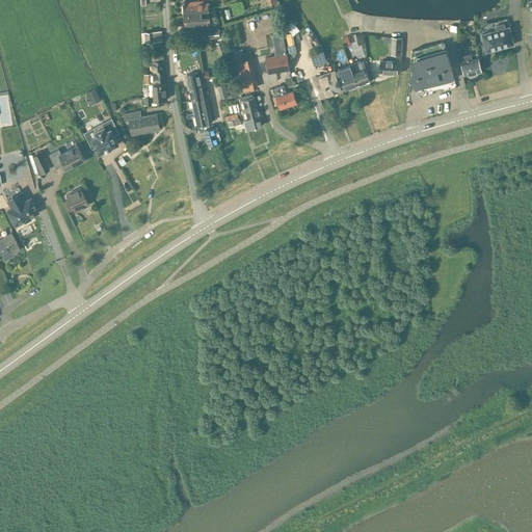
[(185,15),(202,14),(202,10),(211,10),(211,4),(209,4),(209,2),(204,2),(203,0),(202,0),(186,1),(186,4),(184,4),(185,15)]
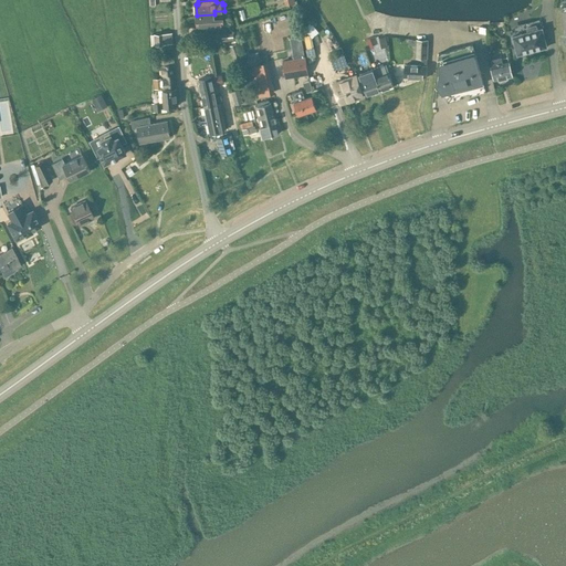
[(215,17),(215,14),(197,16),(197,27),(211,25),(211,30),(216,30),(216,28),(218,28),(218,24),(224,24),(223,17),(215,17)]
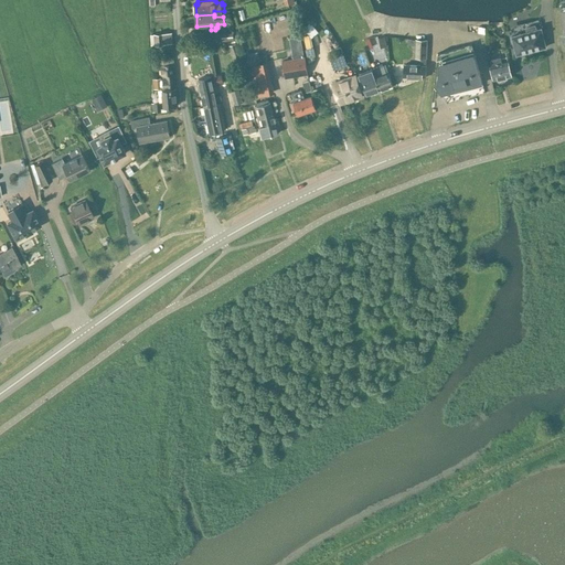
[(516,54),(546,48),(541,28),(536,29),(535,24),(526,27),(528,31),(512,34),(516,54)]
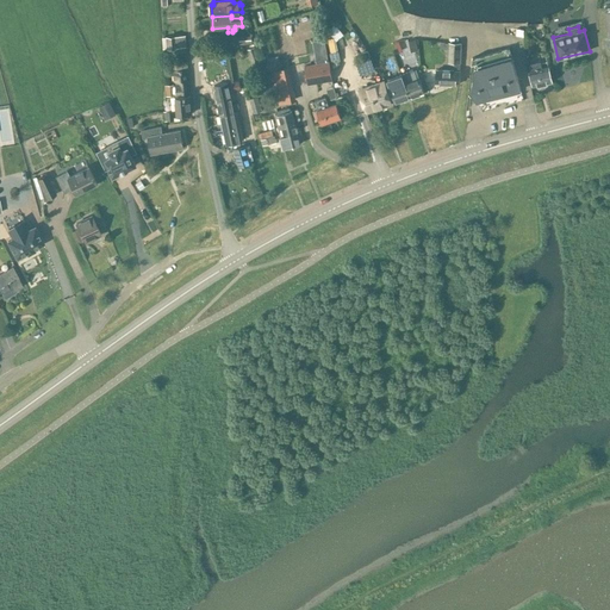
[(419,54),(416,38),(409,41),(410,51),(414,50),(415,55),(419,54)]
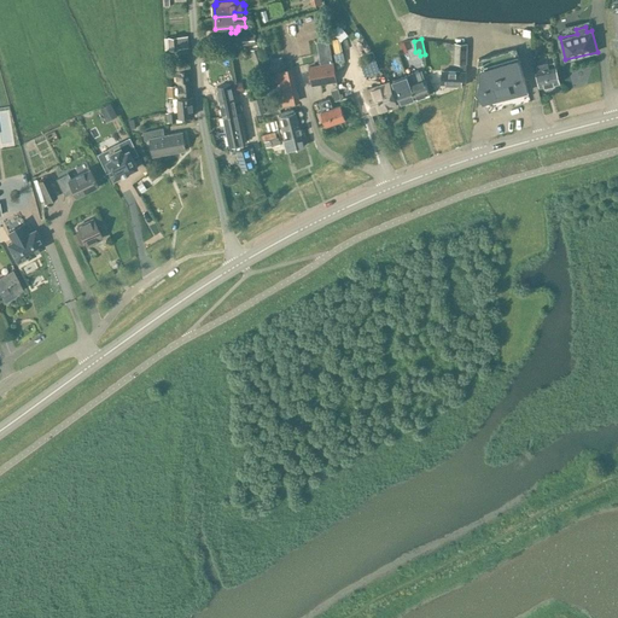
[(467,44),(455,44),(454,63),(466,63),(467,44)]
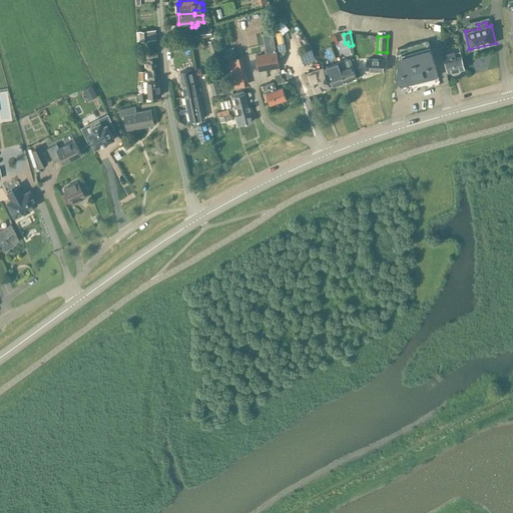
[(218,52),(214,39),(208,41),(213,54),(218,52)]
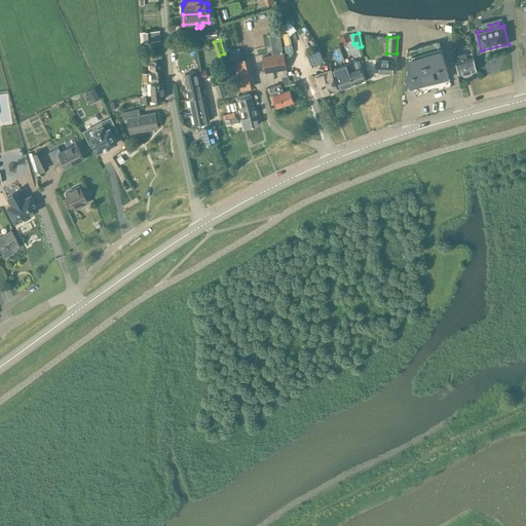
[(440,42),(421,47),(431,83),(449,78),(440,42)]
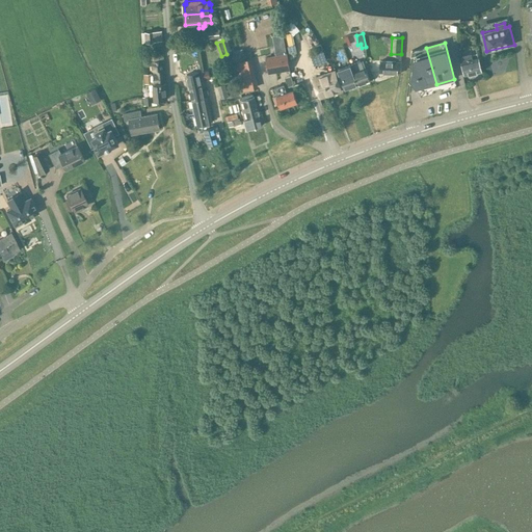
[(413,51),(408,82),(415,89),(416,89),(436,84),(426,48),(413,51)]
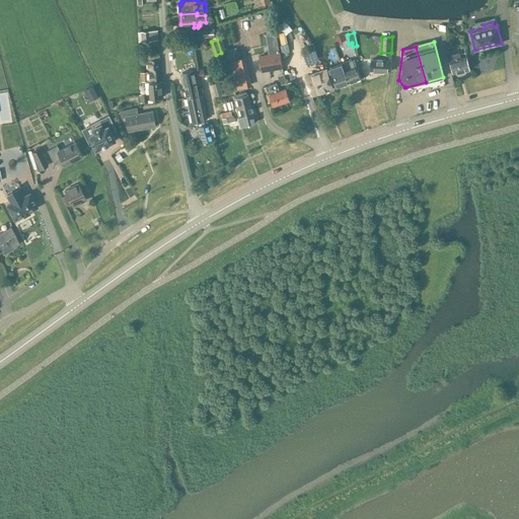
[(318,59),(315,49),(303,54),(306,63),(318,59)]
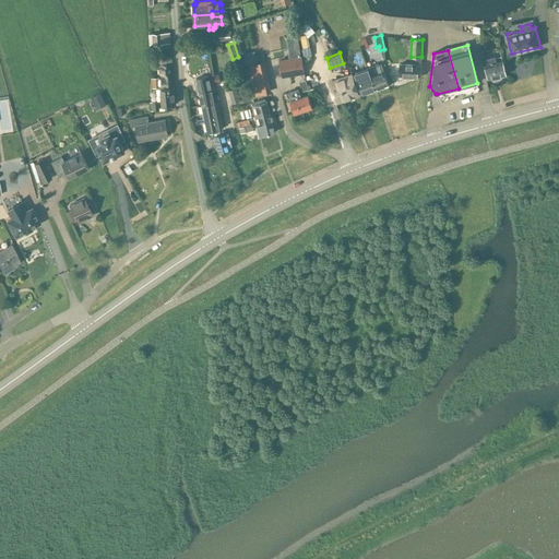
[(256,55),(244,58),(246,64),(249,64),(258,62),(256,55)]
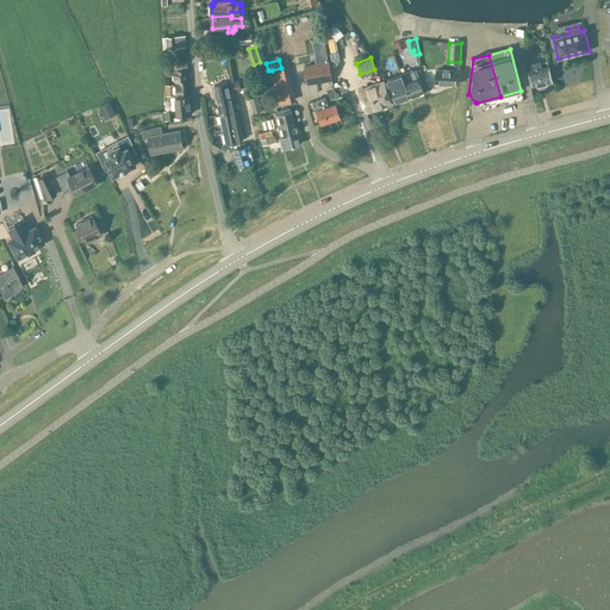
[(332,79),(329,61),(305,66),(307,83),(332,79)]
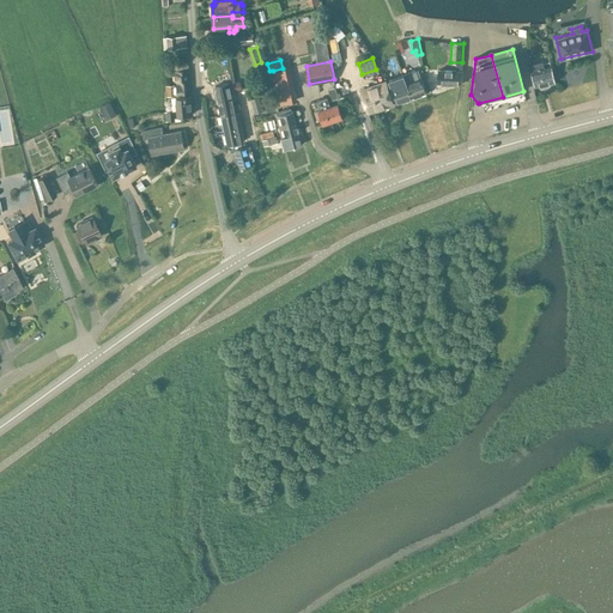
[(545,68),(542,61),(533,64),(535,71),(532,71),(536,86),(554,82),(551,66),(545,68)]
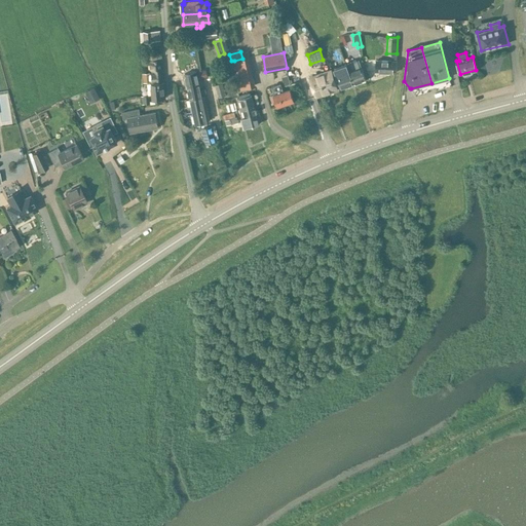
[(253,86),(246,58),(242,59),(234,61),(241,89),(253,86)]
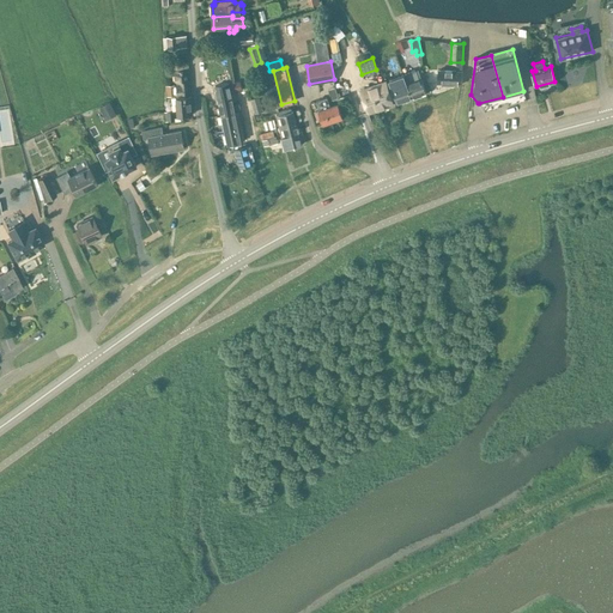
[(416,70),(404,74),(407,83),(412,97),(426,92),(422,79),(419,79),(416,70)]
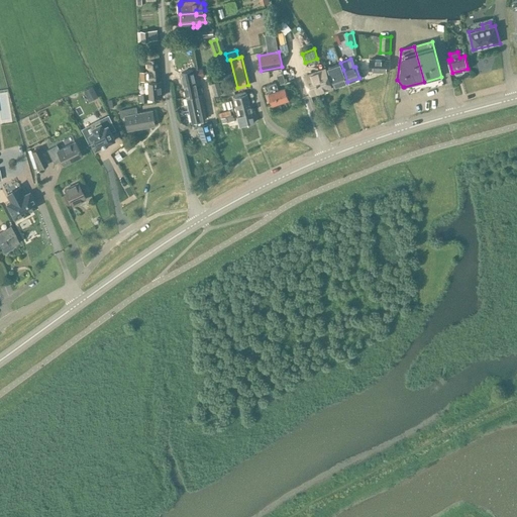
[(148,72),(142,73),(143,82),(149,81),(149,82),(161,80),(159,60),(147,61),(148,72)]
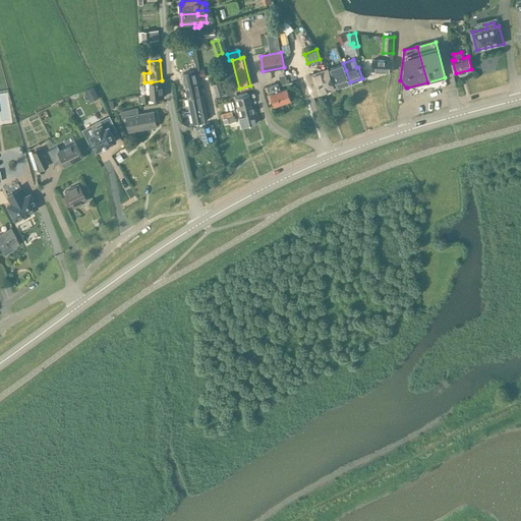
[(393,61),(373,60),(372,70),(392,71),(393,61)]
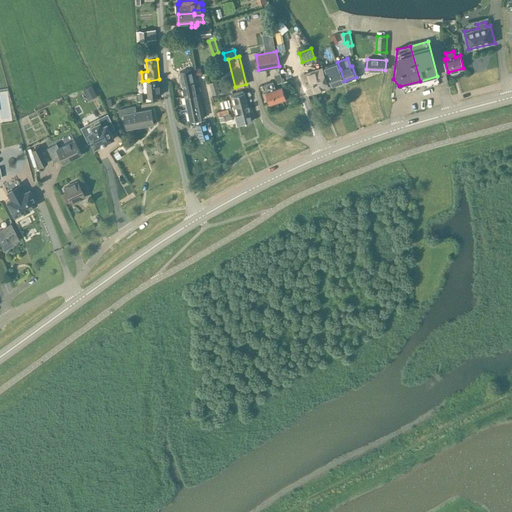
[(331,85),(344,81),(340,69),(337,62),(325,66),(331,85)]
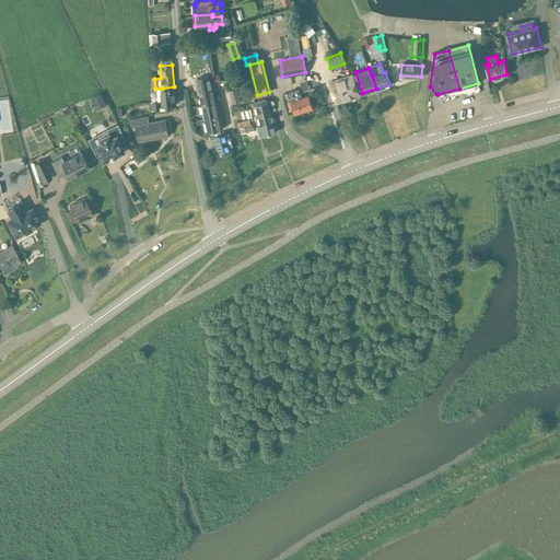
[(202,105),(218,102),(220,102),(218,95),(214,95),(210,76),(197,79),(202,105)]
